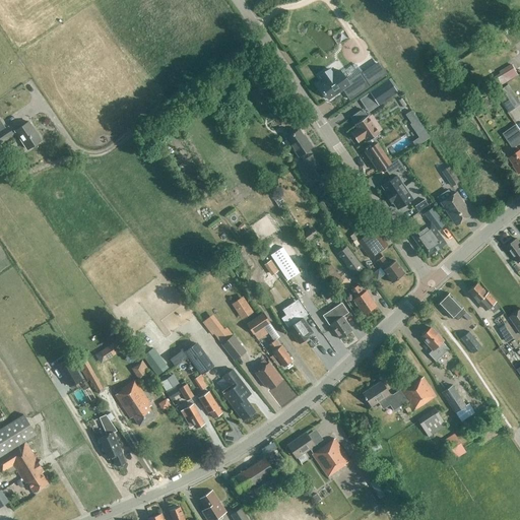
[(346,23),(337,27),(342,38),(351,34),(346,23)]
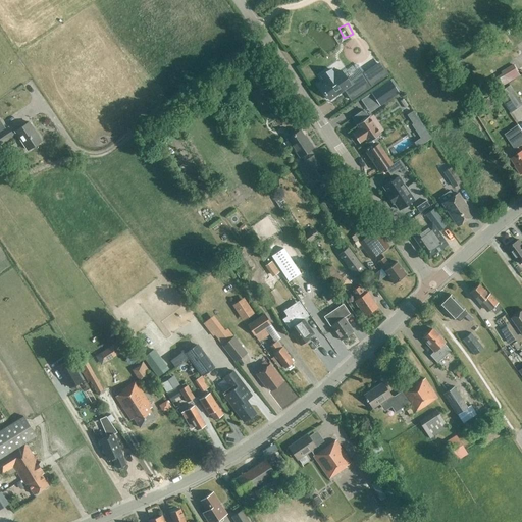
[(520,75),(514,64),(501,71),(503,74),(496,79),(501,88),(520,75)]
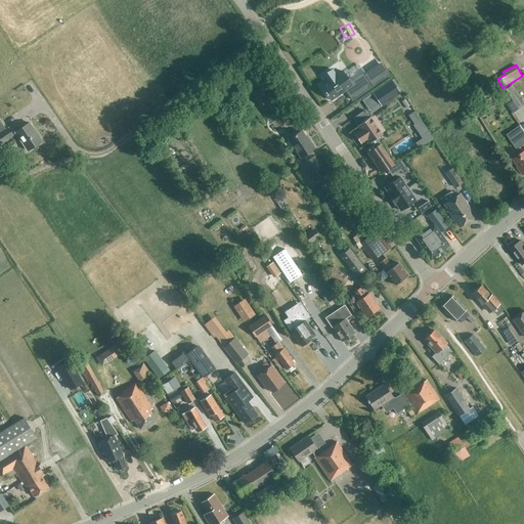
[(352,85),(342,71),(336,76),(332,70),(322,77),(326,82),(320,86),(331,100),(352,85)]
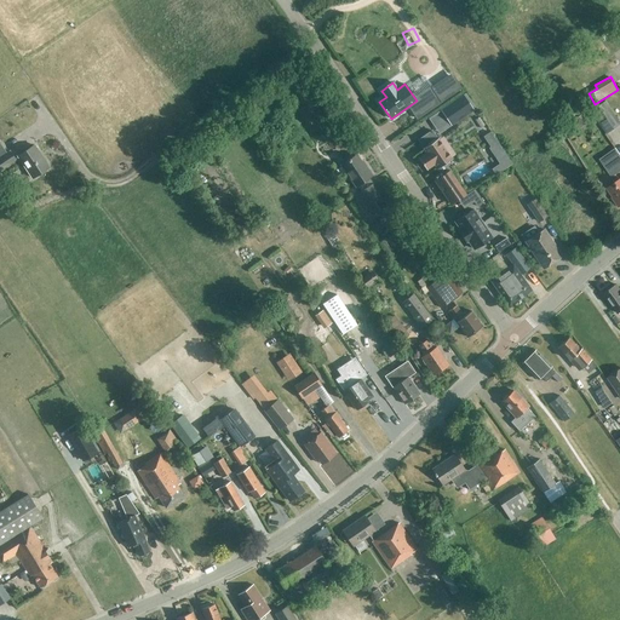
[(461,95),(441,109),(452,125),(472,110),(461,95)]
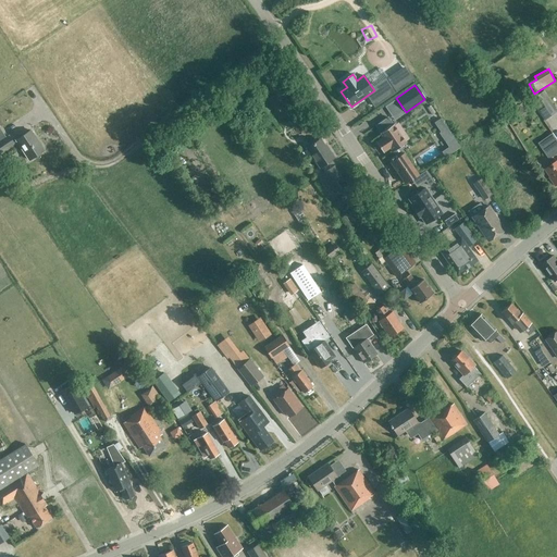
[(556,110),(543,90),(532,99),(530,100),(544,121),(556,111),(556,110)]
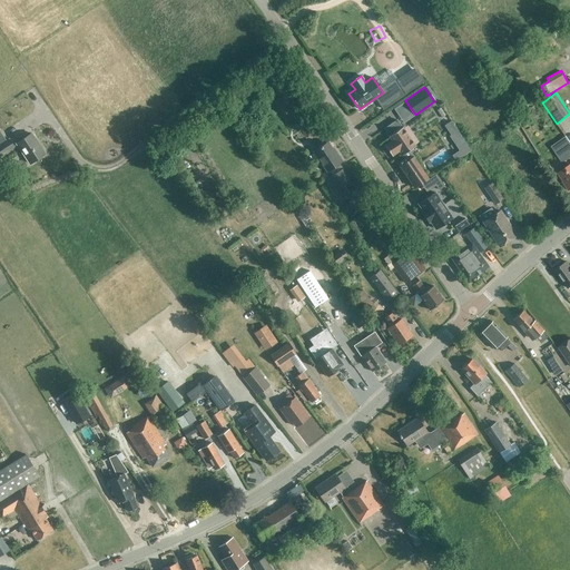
[(423,128),(431,124),(436,133),(432,136),(430,133),(424,136),(430,145),(451,131),(445,123),(451,119),(440,102),(434,106),(423,114),(424,115),(418,119),(423,128)]
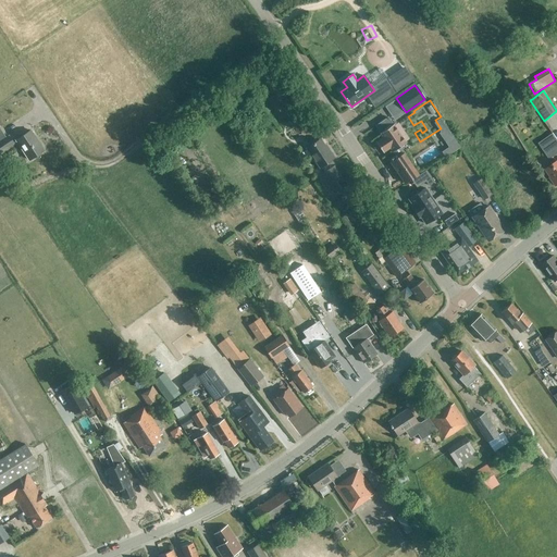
[(375,141),(383,152),(390,148),(393,151),(407,141),(394,123),(380,133),(382,136),(375,141)]
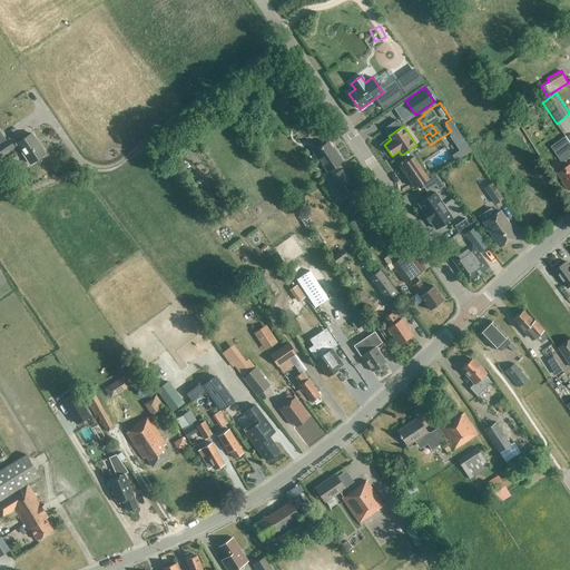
[(30,164),(45,154),(31,134),(16,144),(30,164)]
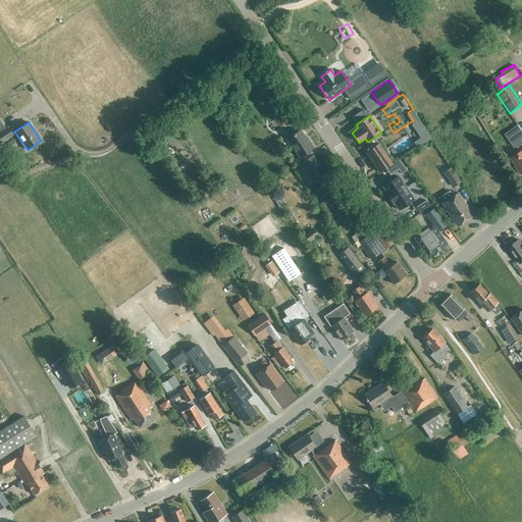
[(8,127),(4,131),(0,123),(0,143),(13,135),(8,127)]
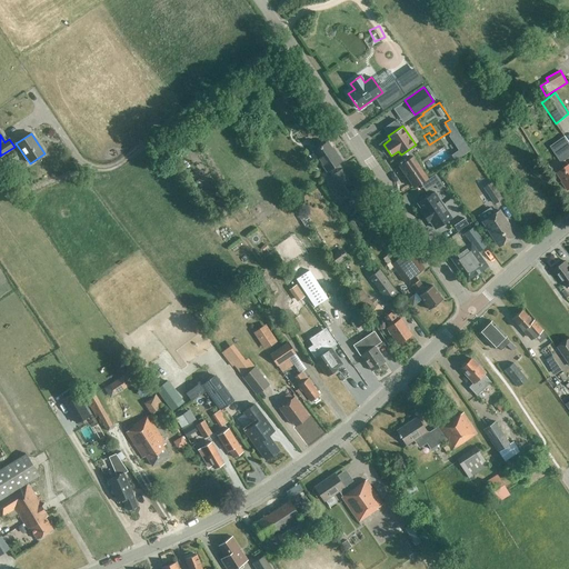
[(568,157),(568,142),(565,137),(550,147),(565,168),(557,172),(562,181),(561,182),(567,190),(568,189),(568,163),(568,165),(565,160),(568,157)]
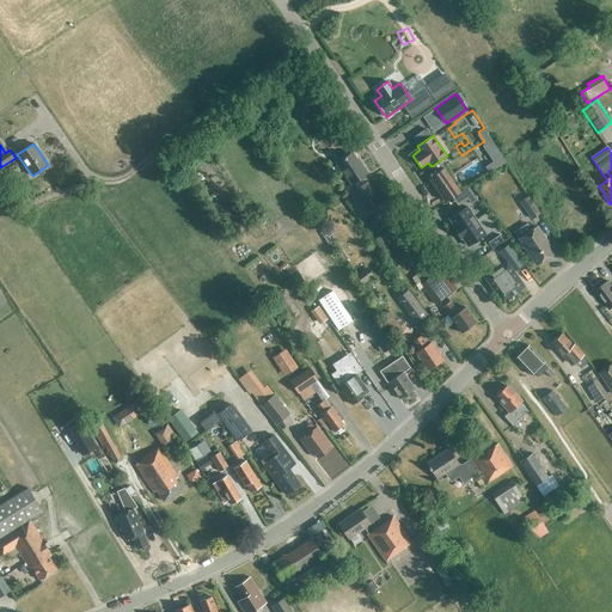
[(365,183),(361,177),(367,172),(362,165),(361,166),(352,152),(336,163),(352,184),(353,183),(356,189),(353,191),(366,210),(380,201),(374,193),(375,191),(368,181),(365,183)]
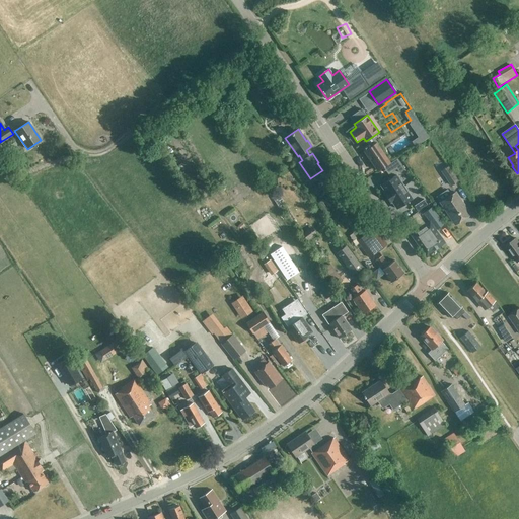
[(377,170),(389,162),(376,143),(364,151),(377,170)]
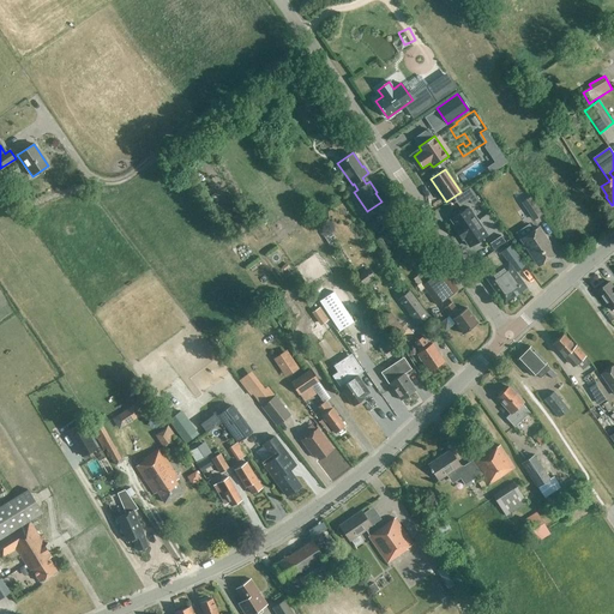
[(479,200),(469,187),(463,192),(473,205),(479,200)]
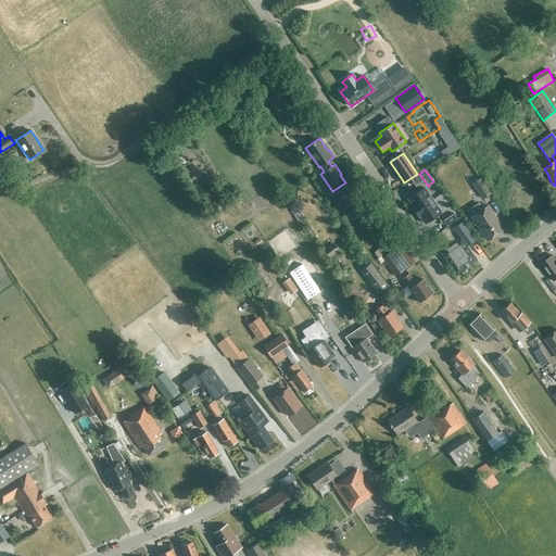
[(492,194),(481,178),(474,182),(472,184),(483,200),(492,194)]
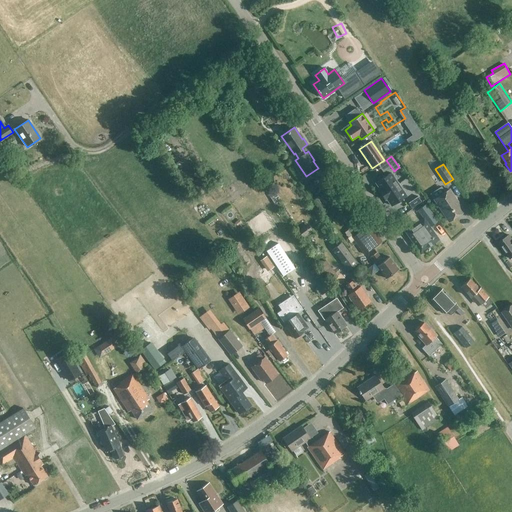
[(398,184),(391,173),(375,183),(380,190),(379,190),(382,195),(398,184)]
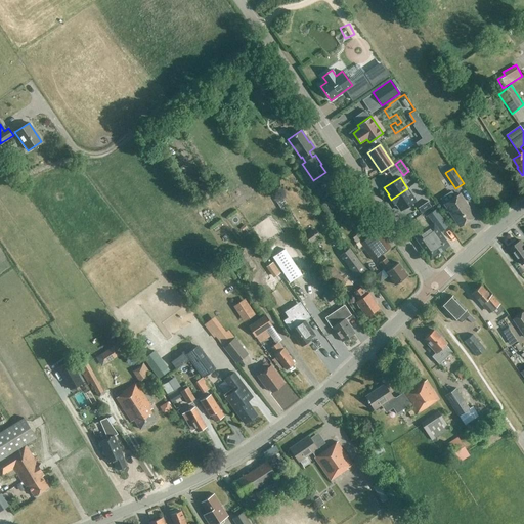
[(335,181),(329,185),(335,193),(341,190),(335,181)]
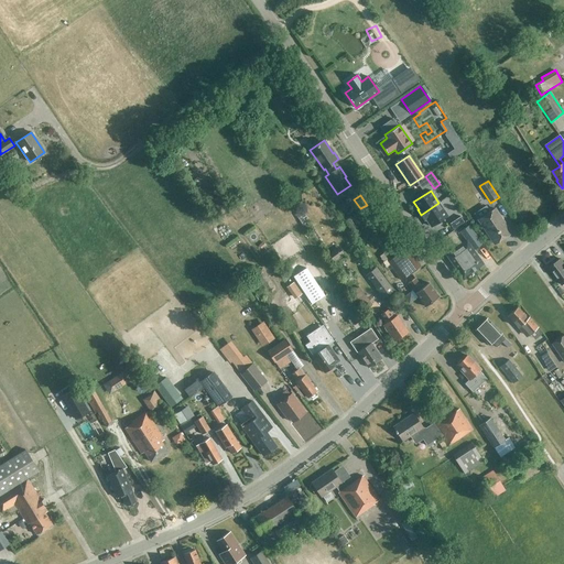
[(431,227),(447,215),(438,203),(421,215),(424,220),(425,219),(431,227)]
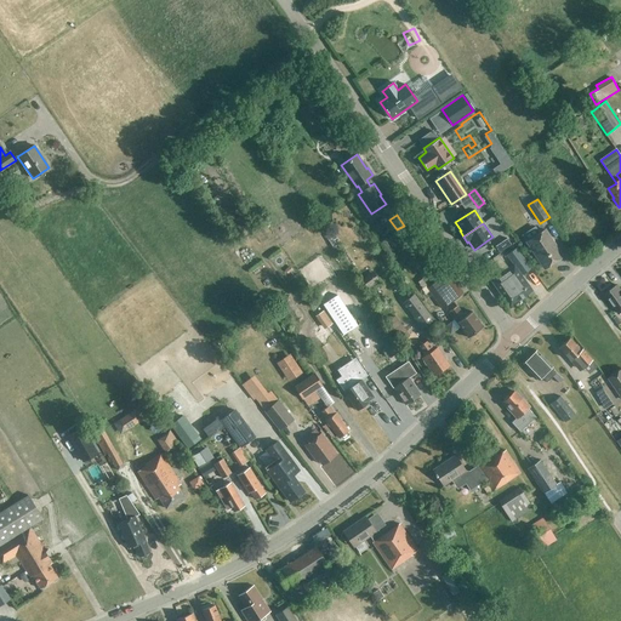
[(412,231),(408,224),(402,228),(406,235),(412,231)]
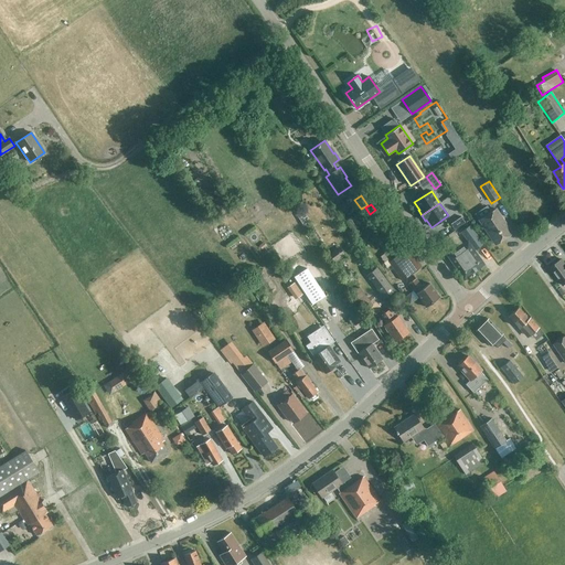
[(494,244),(512,233),(496,209),(479,221),(494,244)]
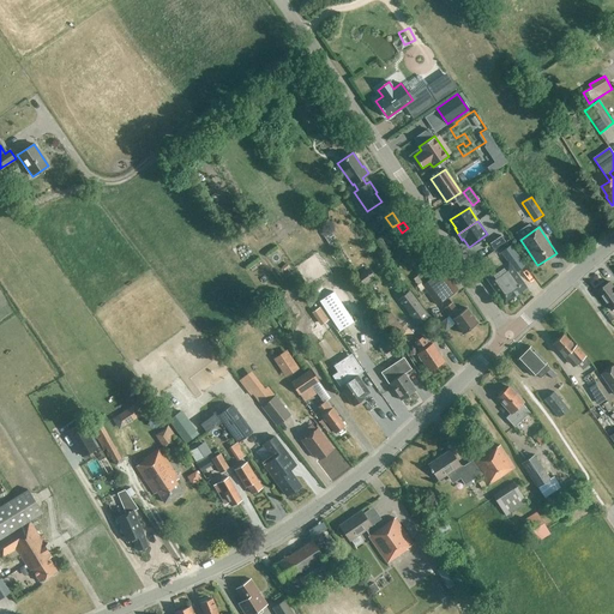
[(516,271),(525,265),(511,245),(500,252),(507,263),(509,263),(516,271)]
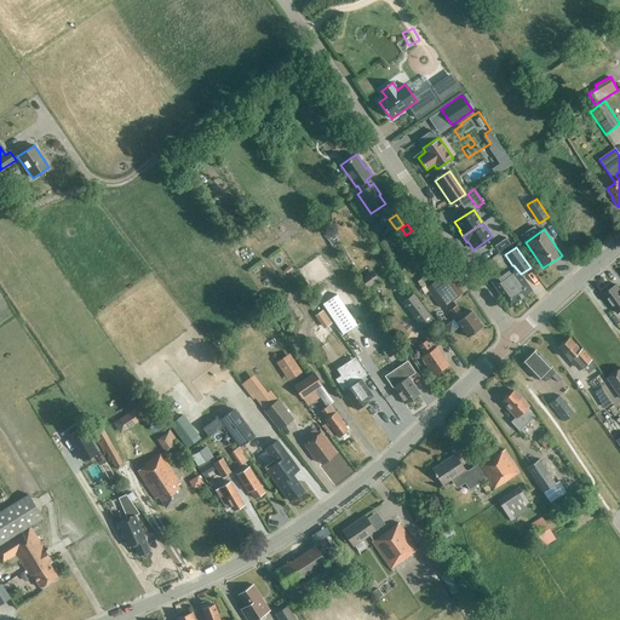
[(512,265),(491,281),(509,306),(532,291),(521,274),(514,265),(512,265)]
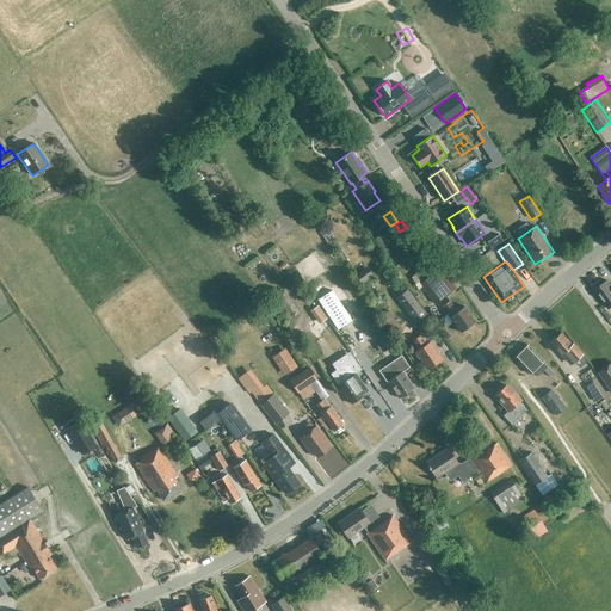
[(445,275),(442,269),(431,277),(424,267),(414,273),(421,283),(420,284),(434,303),(455,288),(451,283),(452,282),(450,277),(446,273),(445,275)]
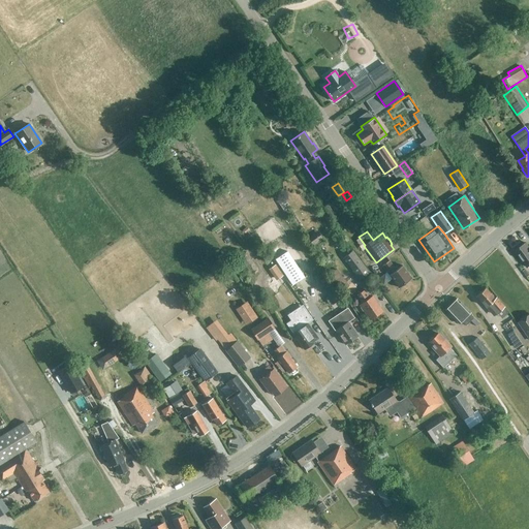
[(312,246),(322,238),(319,234),(309,241),(312,246)]
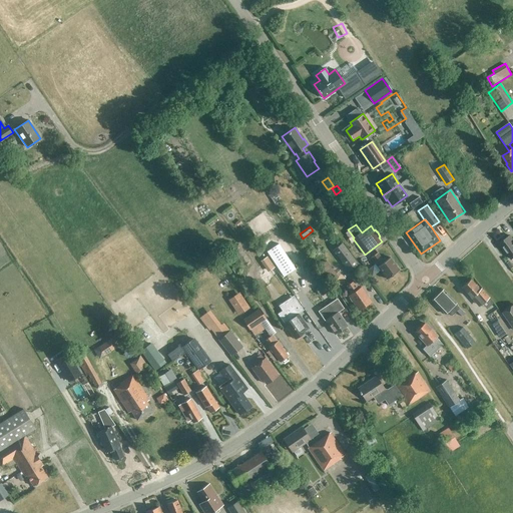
[(512,239),(510,235),(499,243),(511,260),(512,258),(512,239)]
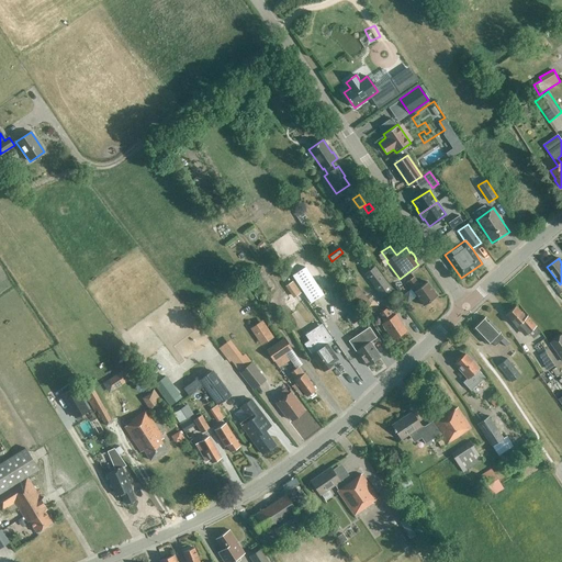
[(375,266),(363,273),(381,298),(393,290),(375,266)]
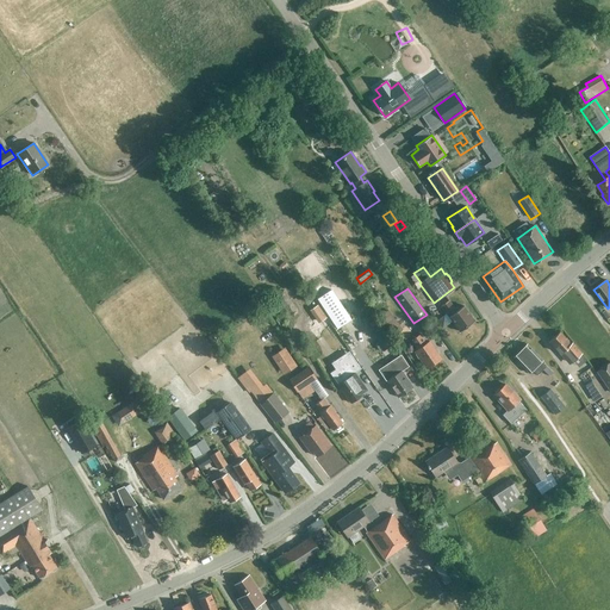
[(331,290),(317,299),(337,330),(352,321),(331,290)]
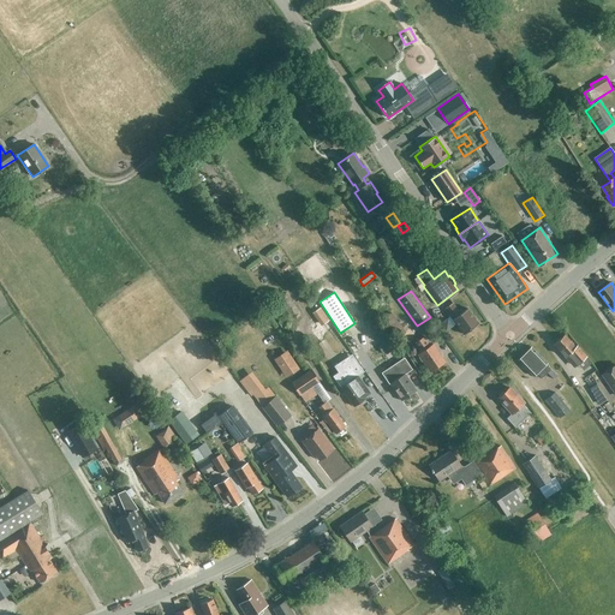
[(467,309),(460,314),(452,303),(445,309),(452,320),(464,334),(477,324),(477,322),(467,309)]
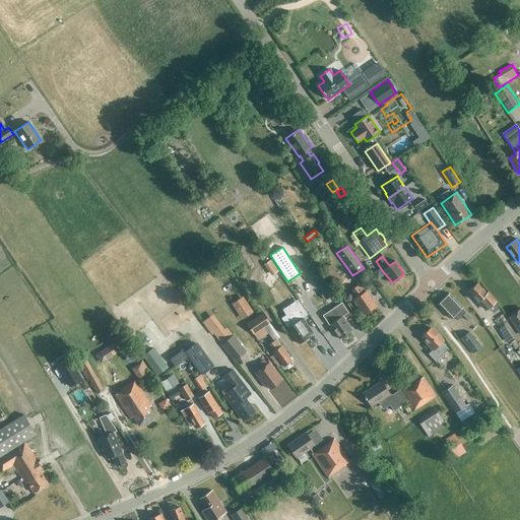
[(270,260),(263,265),(271,276),(278,271),(270,260)]
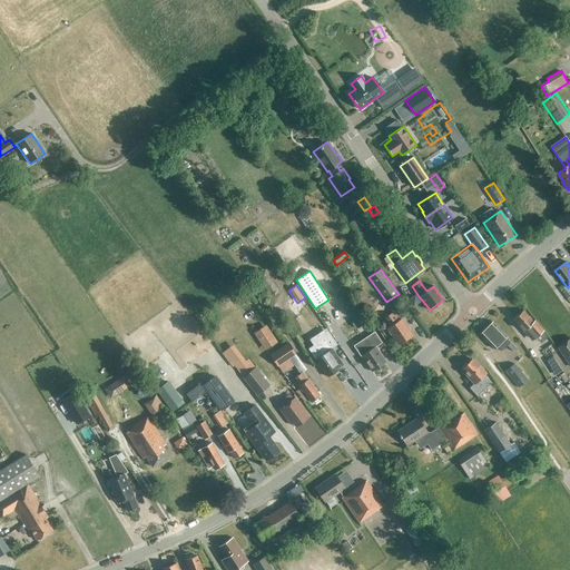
[(371,311),(375,307),(362,290),(357,293),(371,311)]
